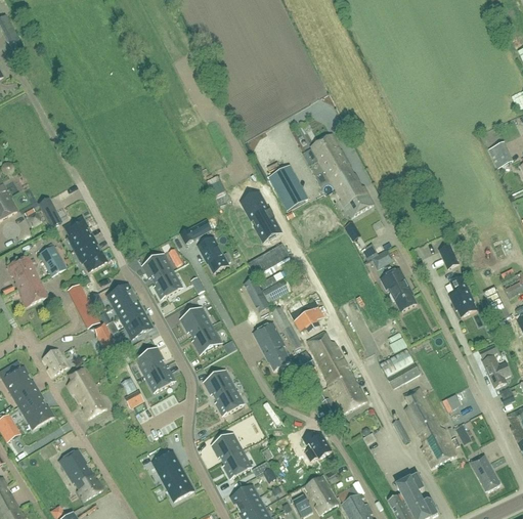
[(4,13),(0,15),(0,27),(8,43),(17,38),(4,13)]
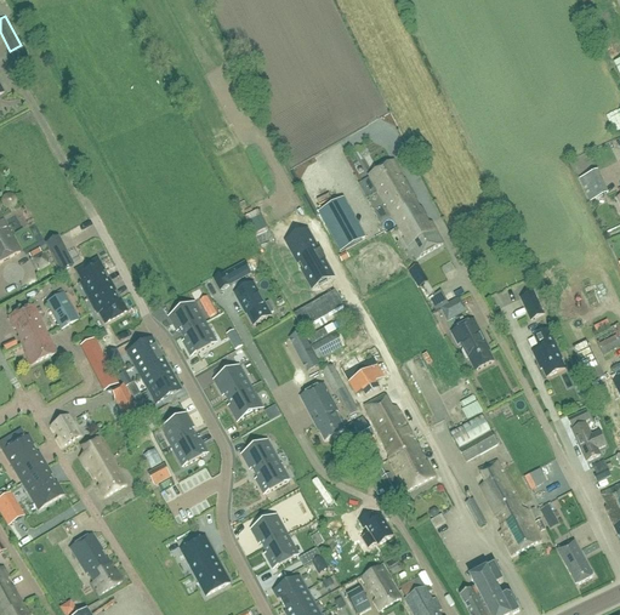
[(607,123),(616,119),(612,106),(602,109),(607,123)]
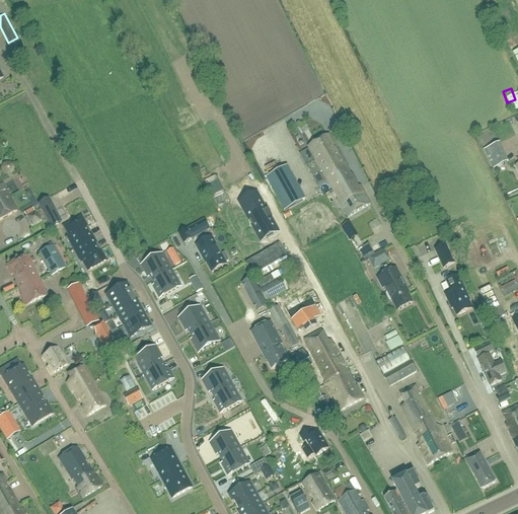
[(504,139),(517,133),(515,128),(501,135),(504,139)]
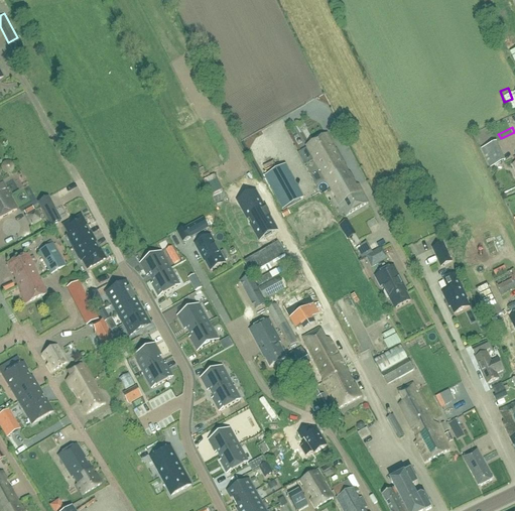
[(344,163),(325,131),(305,142),(324,172),(322,173),(345,213),(367,200),(358,181),(355,182),(352,177),(353,175),(345,162),(344,163)]
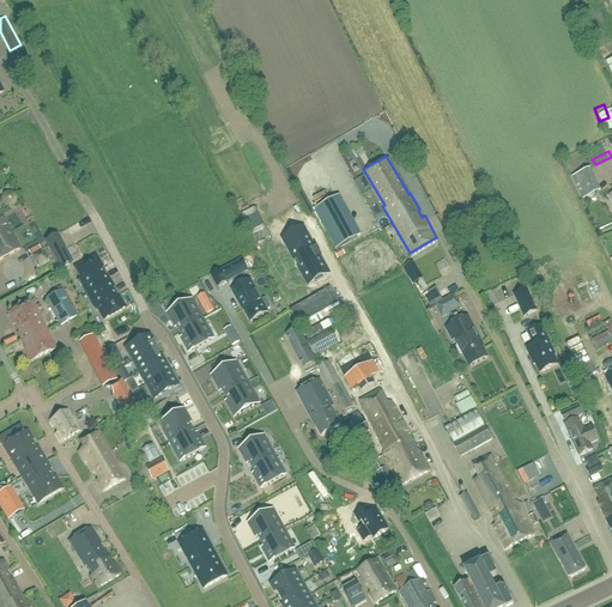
[(580,169),(588,190),(593,189),(585,168),(580,169)]
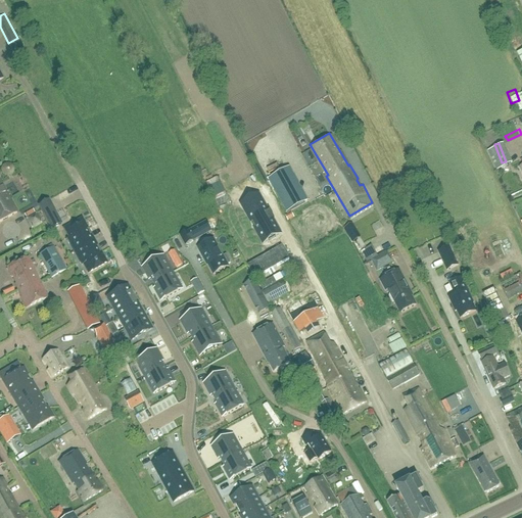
[(0,169),(6,173),(11,165),(3,160),(0,166),(0,169)]
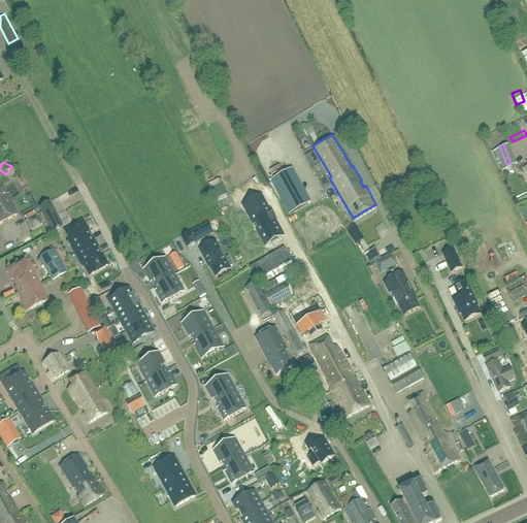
[(300,191),(306,201),(310,199),(292,164),(269,176),(283,200),(300,191)]
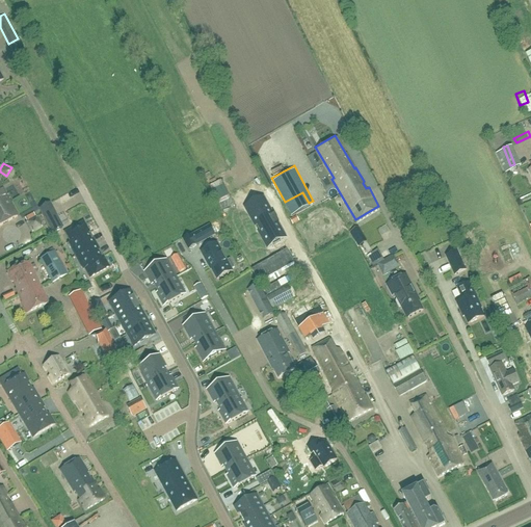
[(0,220),(16,213),(0,183),(0,220)]
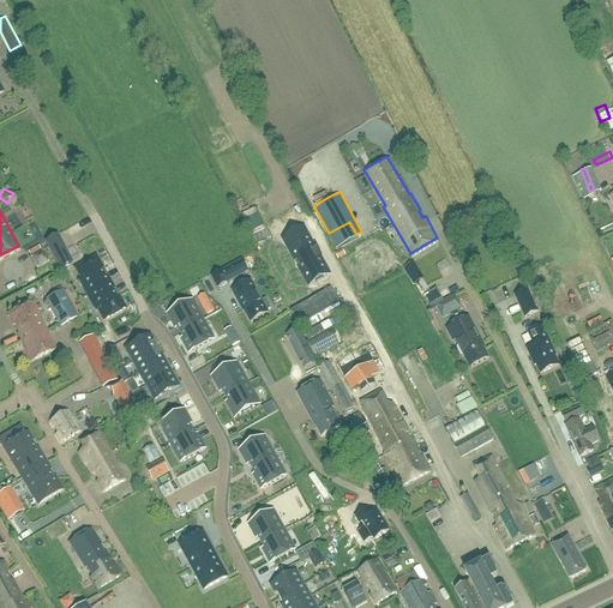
[(349,222),(329,233),(336,246),(356,234),(349,222)]
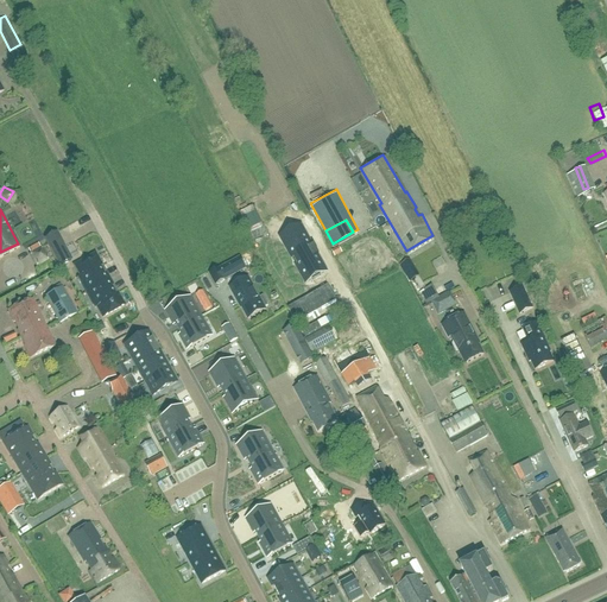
[(305,280),(327,268),(301,223),(280,235),(305,280)]
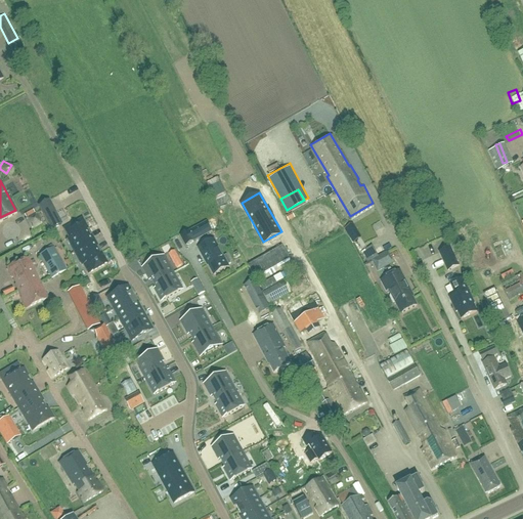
[(60,220),(51,205),(47,197),(38,203),(42,210),(50,226),(60,220)]
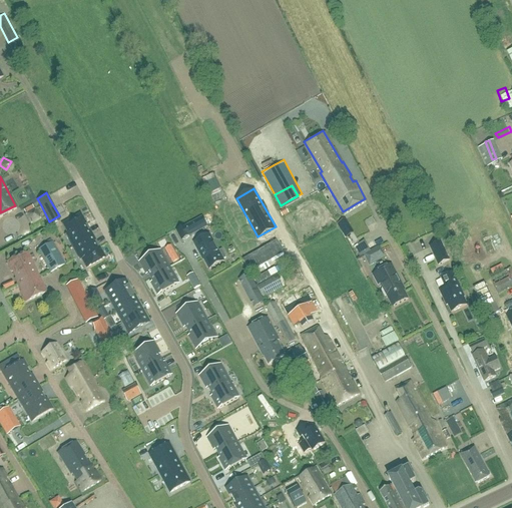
[(39,217),(29,195),(15,200),(25,223),(39,217)]
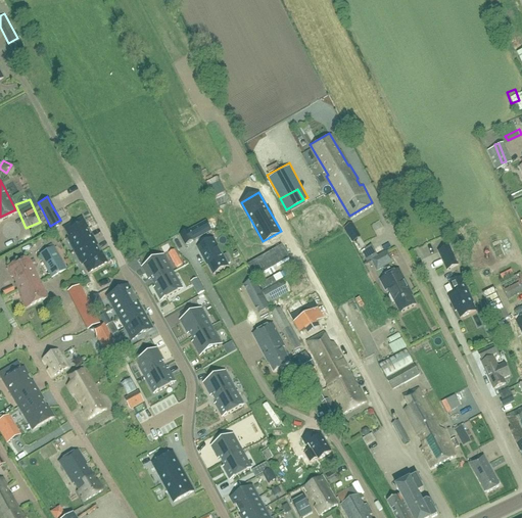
[(289,216),(293,214),(290,208),(284,212),(287,218),(289,216)]
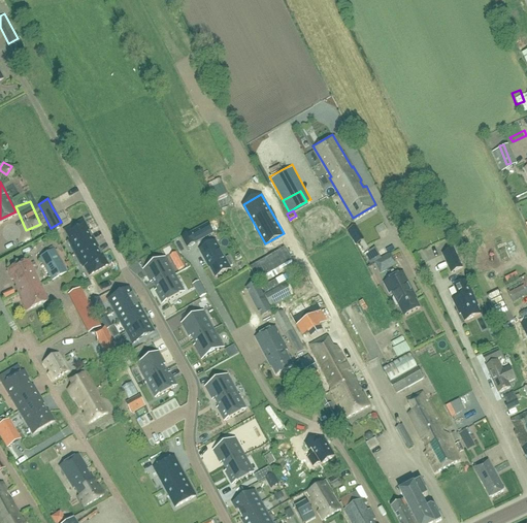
[(67,237),(74,251),(94,239),(81,218),(63,227),(68,236),(67,237)]
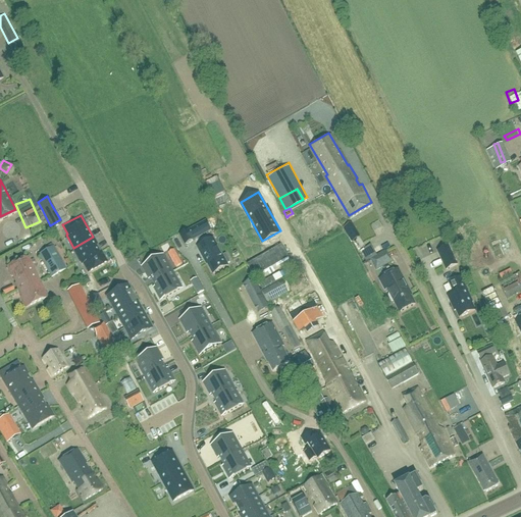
[(208,227),(203,219),(179,231),(185,241),(208,227)]
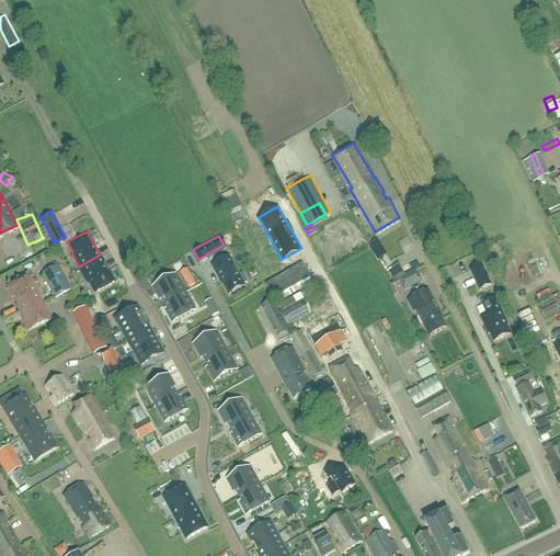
[(216,259),(212,261),(219,274),(228,291),(243,282),(242,280),(246,279),(241,270),(238,272),(228,252),(216,259)]
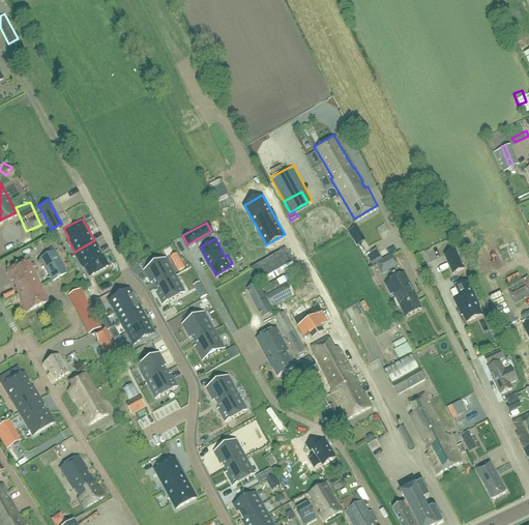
[(107,262),(94,240),(75,252),(82,264),(83,263),(88,272),(107,262)]
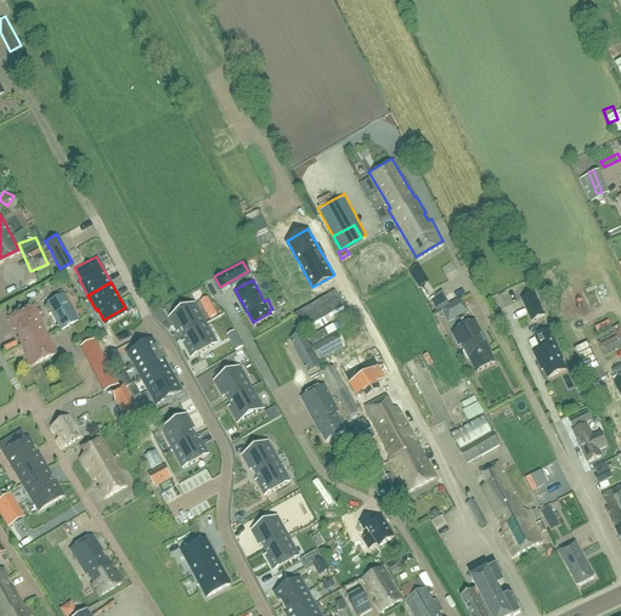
[(497,301),(517,299),(515,286),(495,288),(497,301)]
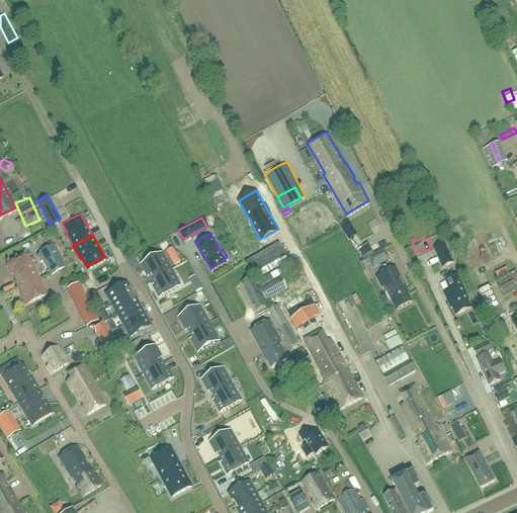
[(372,251),(366,240),(357,246),(363,257),(367,254),(372,251)]
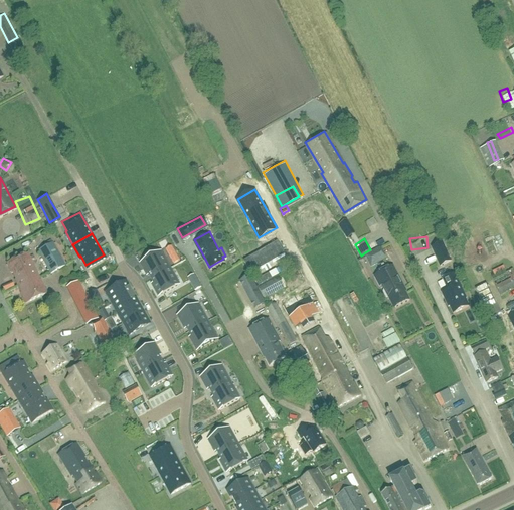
[(51,239),(36,246),(49,270),(63,262),(51,239)]
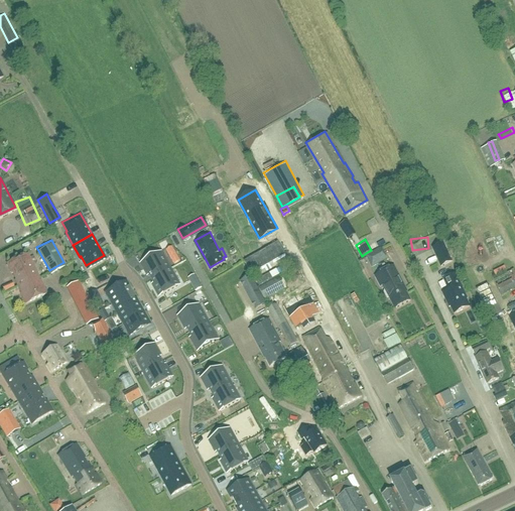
[(439,263),(451,258),(442,240),(431,245),(439,263)]
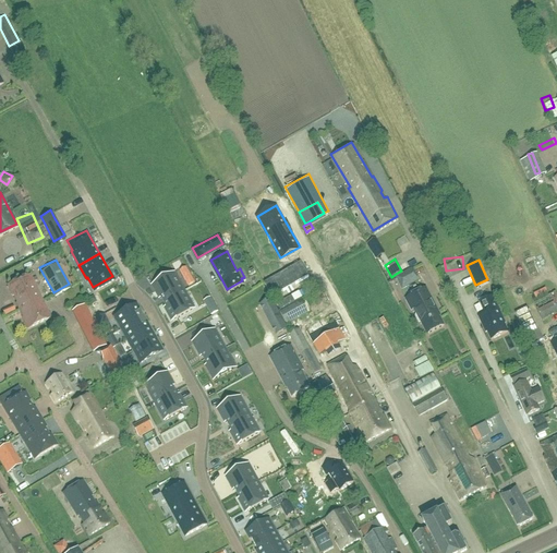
[(412,265),(401,271),(396,274),(402,285),(419,275),(412,265)]
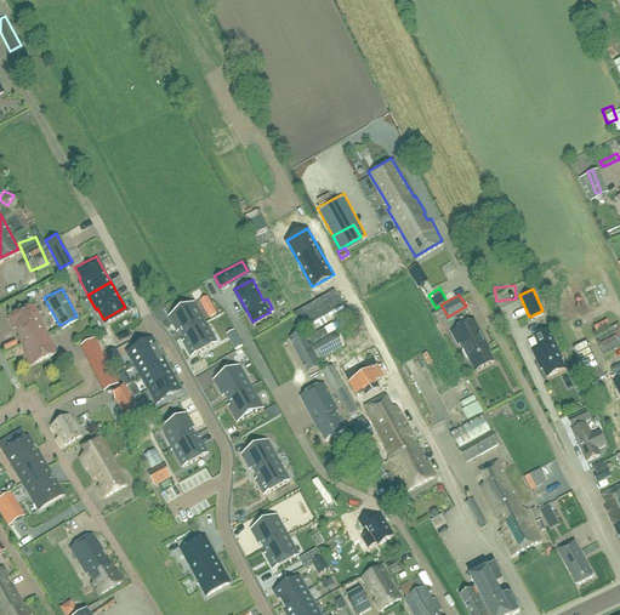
[(180,326),(182,332),(204,320),(193,300),(169,313),(177,328),(180,326)]
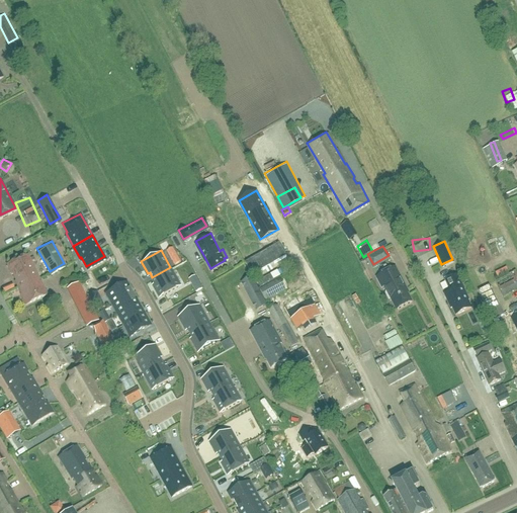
[(17,285),(37,275),(26,252),(6,261),(10,271),(12,270),(15,276),(14,278),(17,285)]
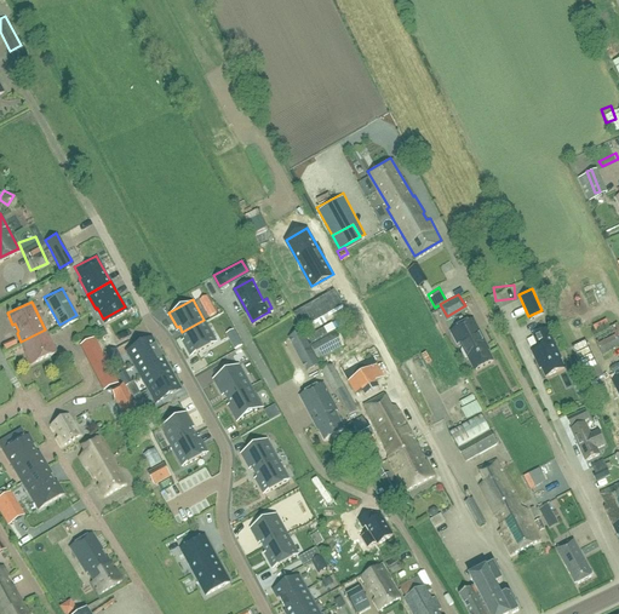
[(216,309),(212,303),(206,307),(208,313),(216,309)]
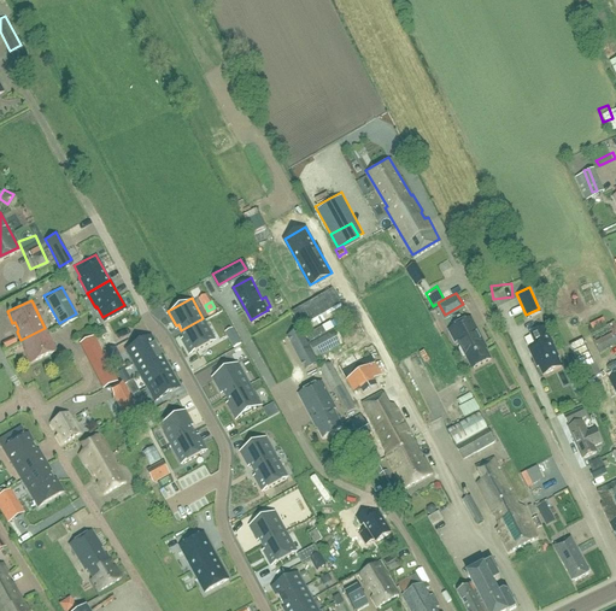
[(615,324),(609,310),(585,322),(599,351),(615,341),(615,324)]
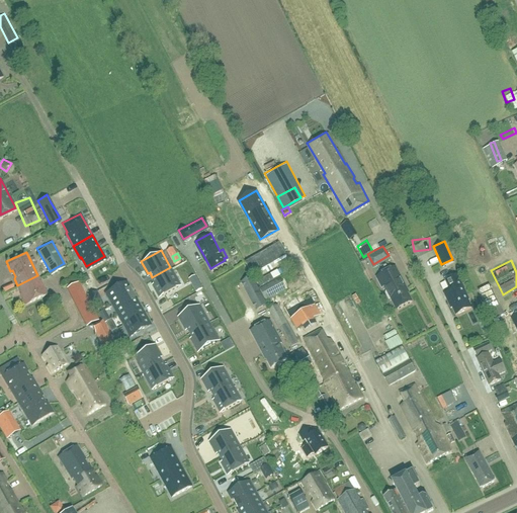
[(405,284),(395,264),(375,274),(381,284),(383,282),(386,288),(385,288),(385,290),(388,294),(389,295),(390,294),(397,307),(411,298),(404,285),(405,284)]
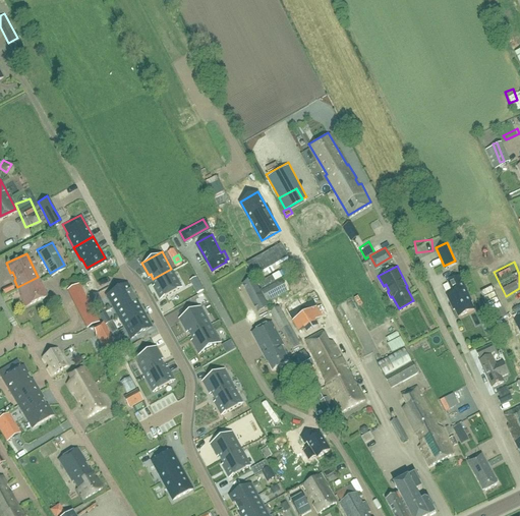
[(154,284),(160,296),(180,285),(171,269),(153,279),(156,283),(154,284)]
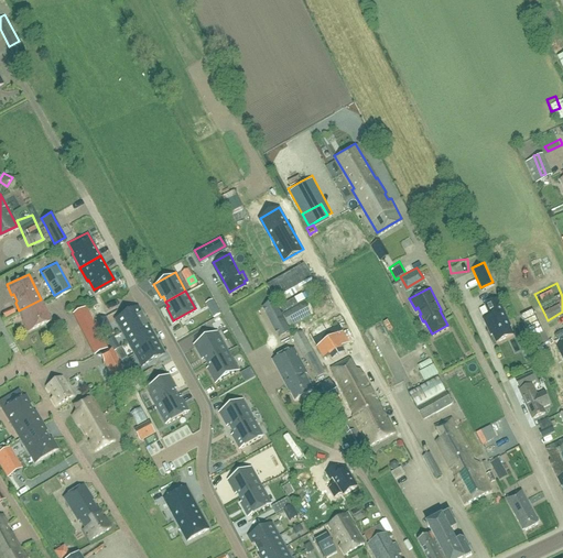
[(512,331),(506,318),(507,317),(497,296),(484,303),(489,315),(483,317),(489,331),(491,331),(495,340),(512,331)]
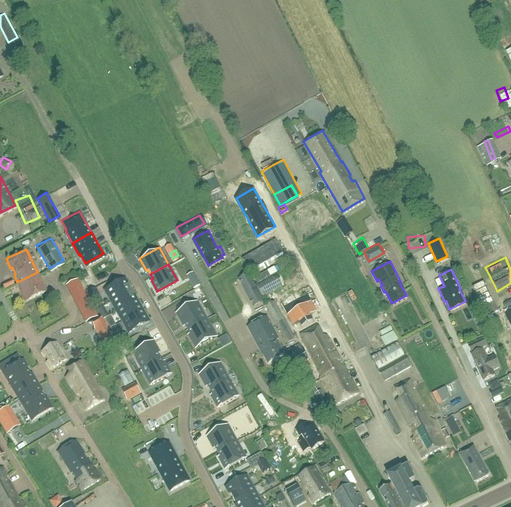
[(248,271),(239,276),(242,282),(249,297),(252,303),(262,298),(248,271)]
